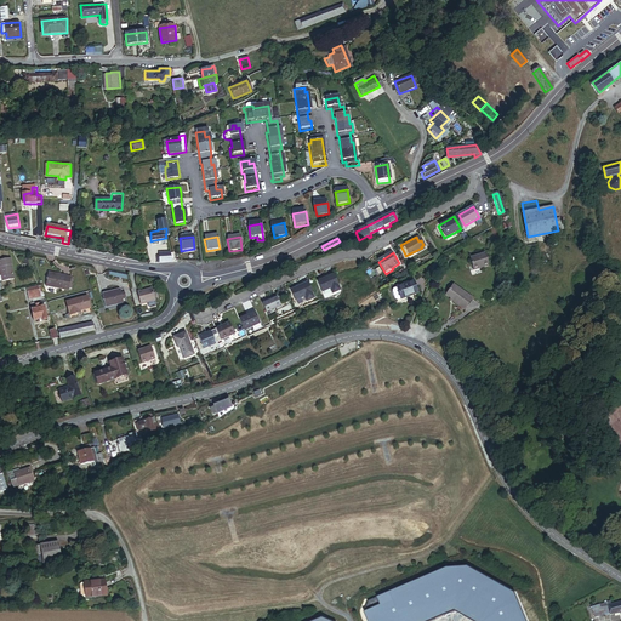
[(484,254),(468,260),(473,272),(489,266),(484,254)]
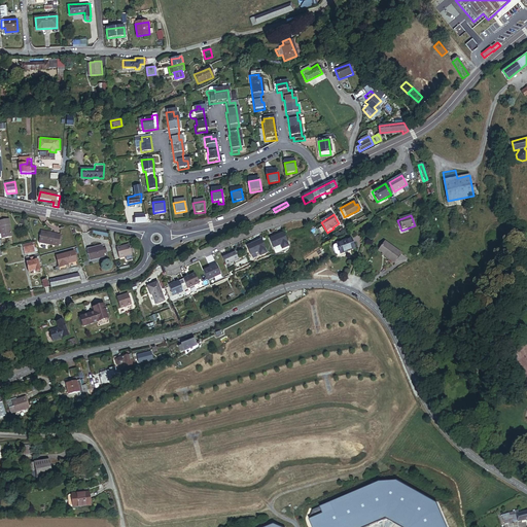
[(9,219),(0,220),(0,230),(1,238),(12,236),(9,219)]
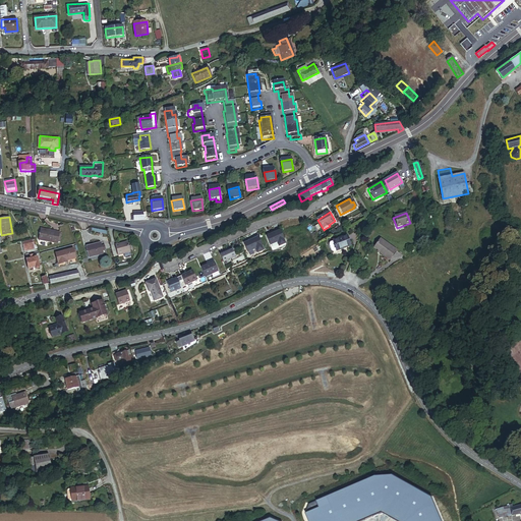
[(41,228),(39,239),(56,242),(58,231),(41,228)]
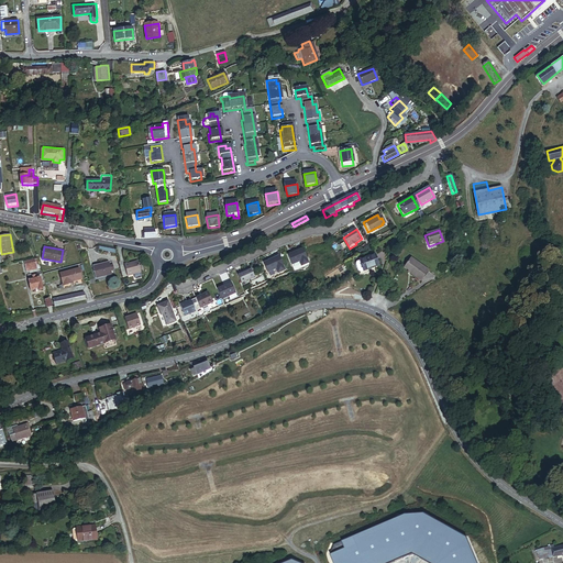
[(301,249),(287,255),(291,264),(299,261),(301,265),(308,262),(301,249)]
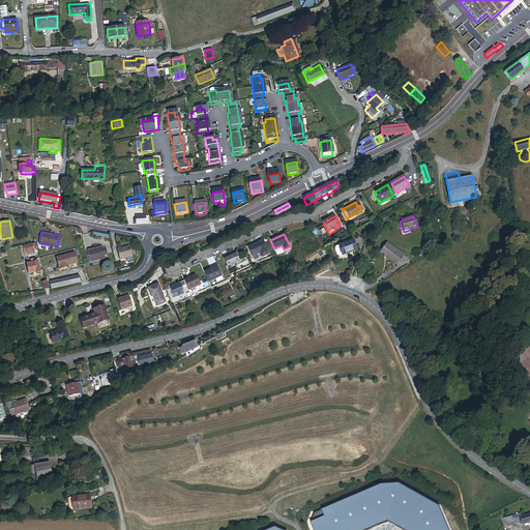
[(262,241),(248,247),(252,256),(260,253),(261,257),(267,254),(262,241)]
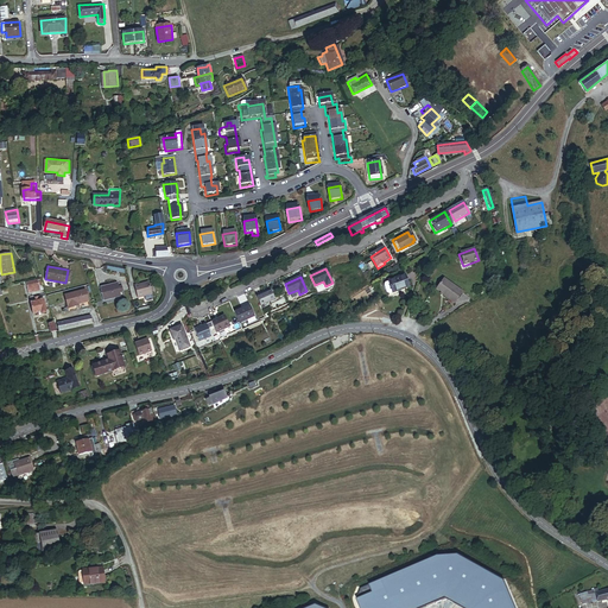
[(403,277),(384,284),(382,286),(382,287),(385,293),(386,295),(387,295),(407,287),(403,277)]
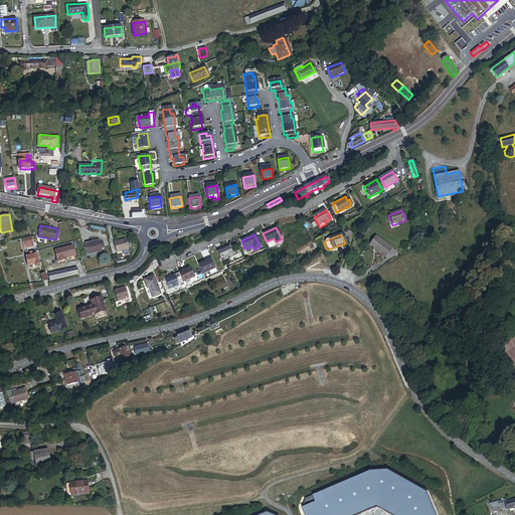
[(375,235),(369,243),(385,254),(391,246),(375,235)]
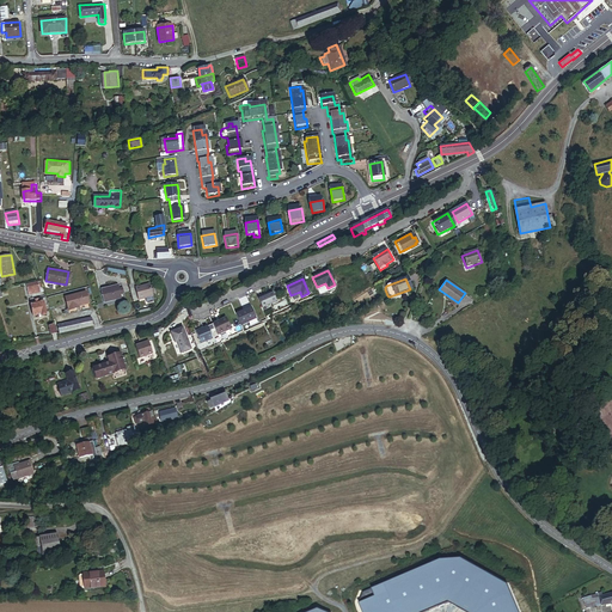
[(151,282),(136,286),(139,299),(145,298),(145,295),(153,294),(151,282)]
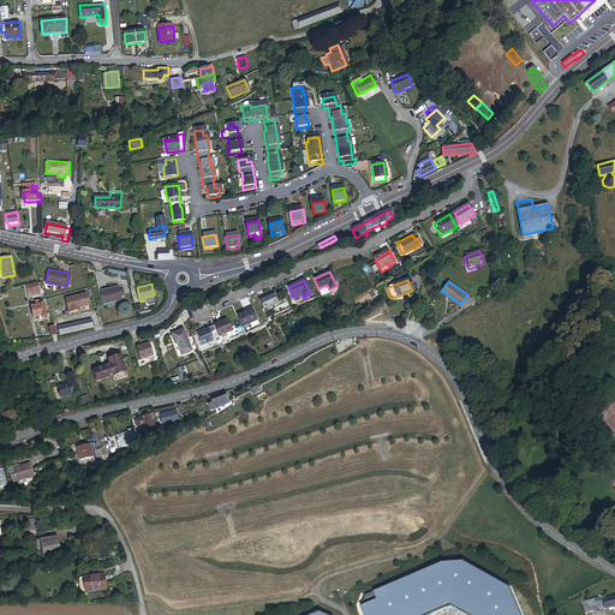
[(41,285),(25,286),(29,297),(43,293),(41,285)]
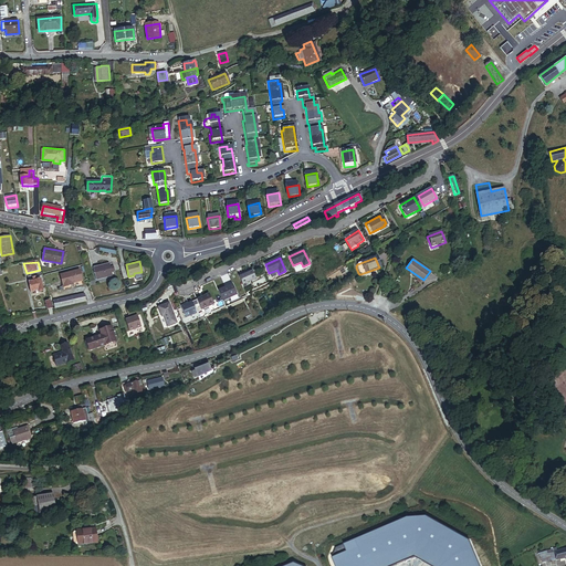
[(109,263),(94,268),(96,279),(113,275),(112,270),(114,269),(113,265),(111,265),(109,263)]
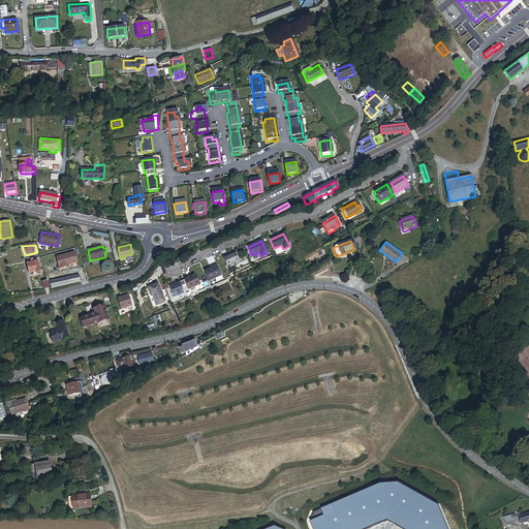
[(69,266),(69,265),(78,261),(74,252),(58,257),(61,268),(69,266)]
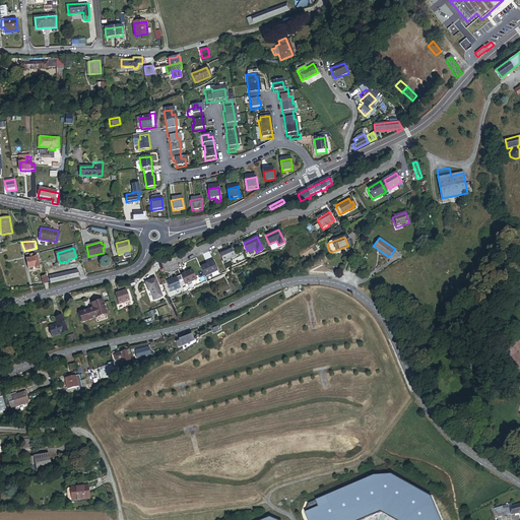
[(232,248),(219,254),(222,260),(235,255),(232,248)]
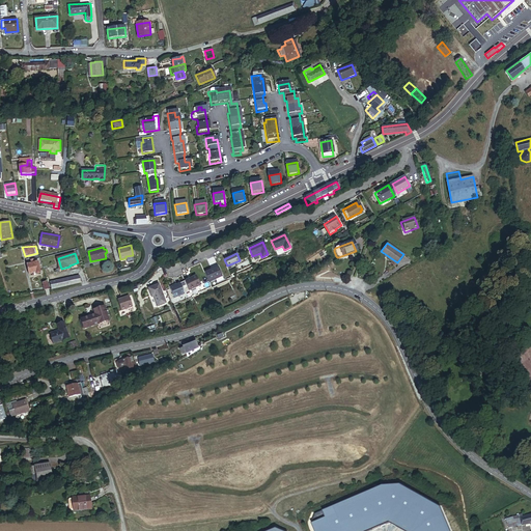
[(38,270),(37,262),(34,262),(34,259),(30,260),(31,263),(26,264),(28,275),(35,273),(35,274),(39,273),(38,270)]
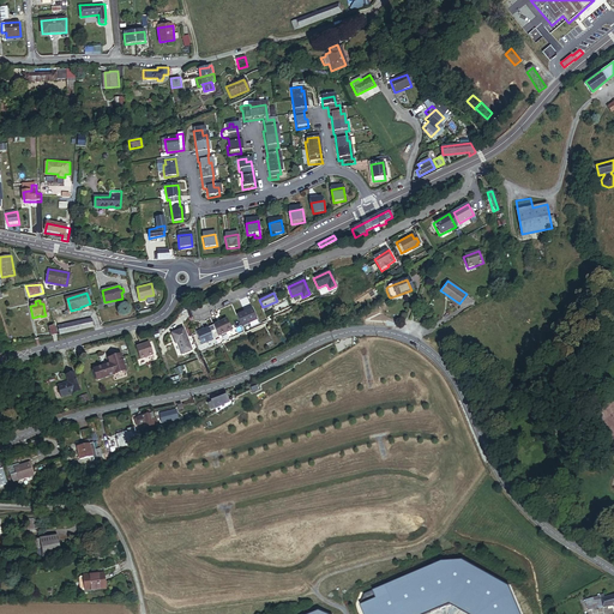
[(252,307),(236,314),(241,326),(257,319),(252,307)]
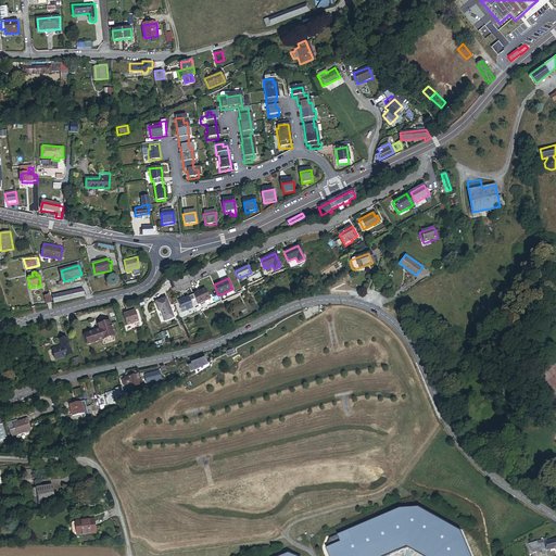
[(205,288),(193,294),(198,304),(211,299),(205,288)]
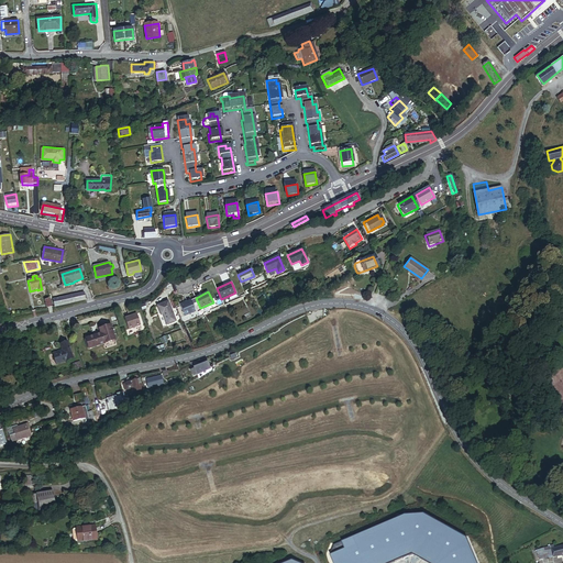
[(85,299),(84,293),(53,299),(54,306),(85,299)]
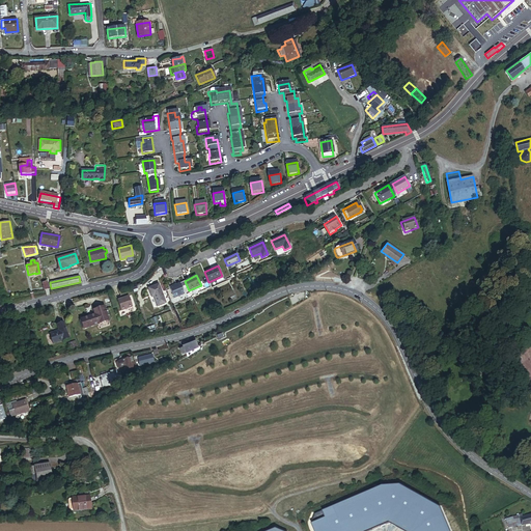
[(180,283),(169,287),(174,299),(185,294),(180,283)]
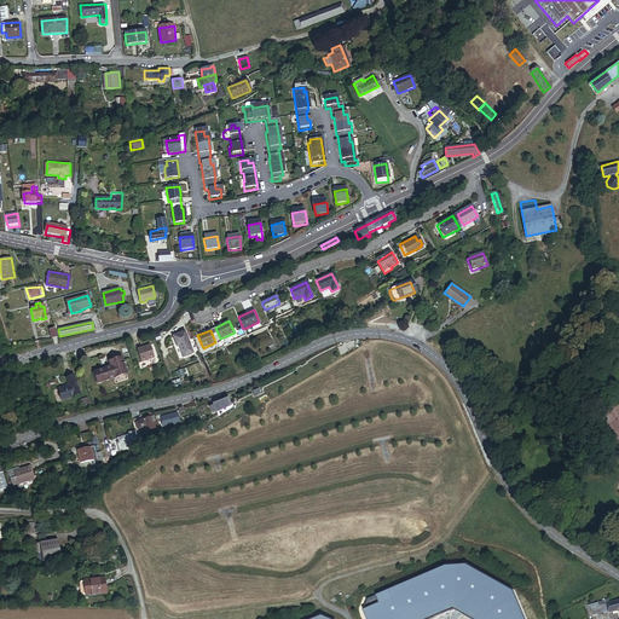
[(184,334),(172,339),(175,347),(178,346),(179,348),(184,358),(194,353),(184,334)]
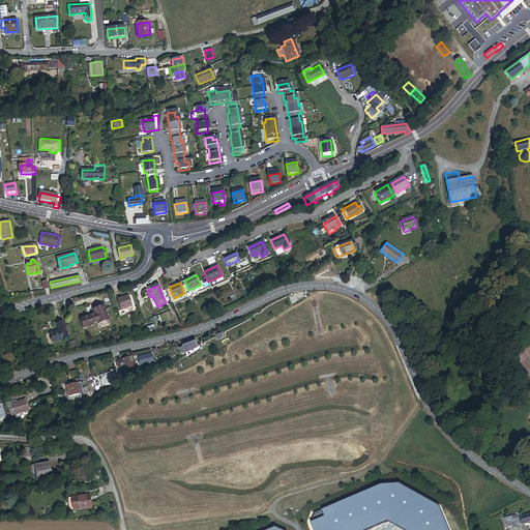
[(129,303),(126,295),(116,299),(119,310),(126,306),(125,305),(129,303)]
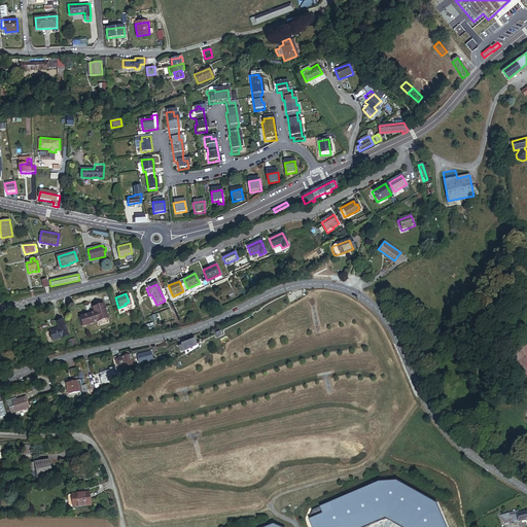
[(92,308),(94,312),(82,316),(85,324),(107,317),(103,304),(92,308)]
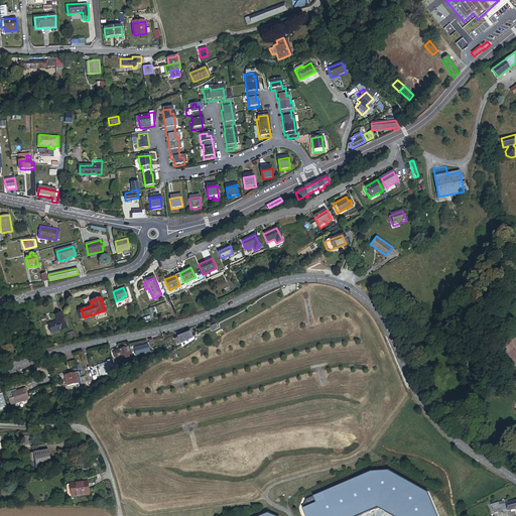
[(56,320),(48,324),(51,333),(66,328),(60,313),(54,315),(56,320)]
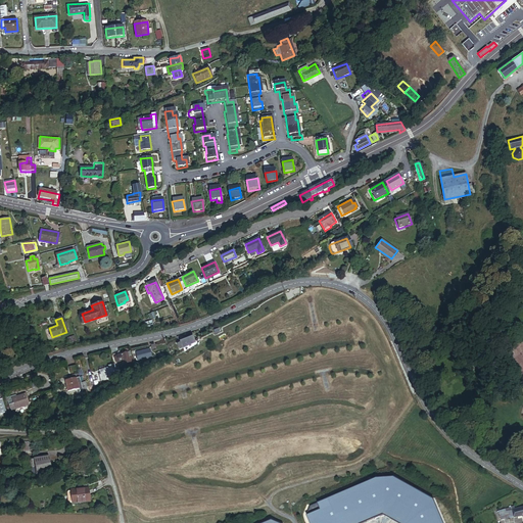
[(186,338),(184,334),(177,336),(178,341),(180,340),(180,342),(182,347),(187,345),(186,342),(195,339),(193,335),(186,338)]
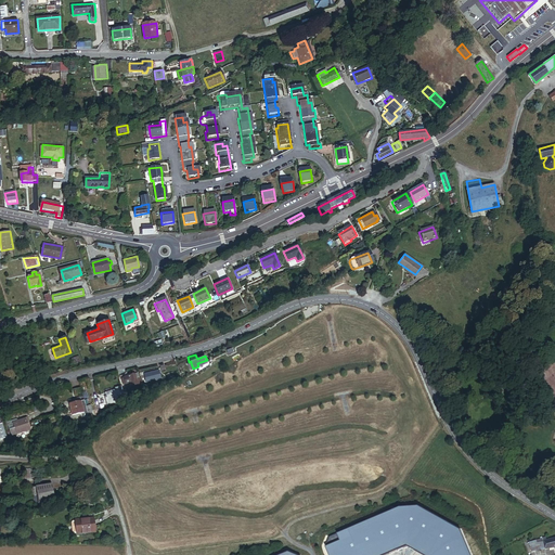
[(157,370),(145,374),(146,377),(150,376),(151,381),(159,377),(157,370)]
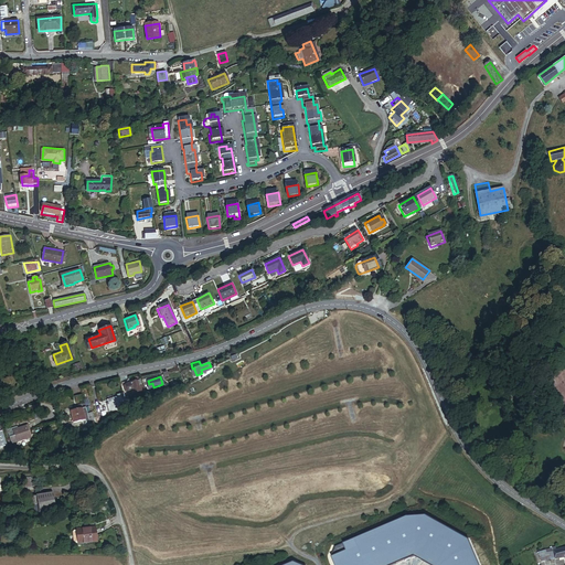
[(132,388),(139,385),(141,390),(141,391),(145,390),(140,380),(127,384),(127,385),(125,386),(126,388),(128,388),(129,390),(132,388)]
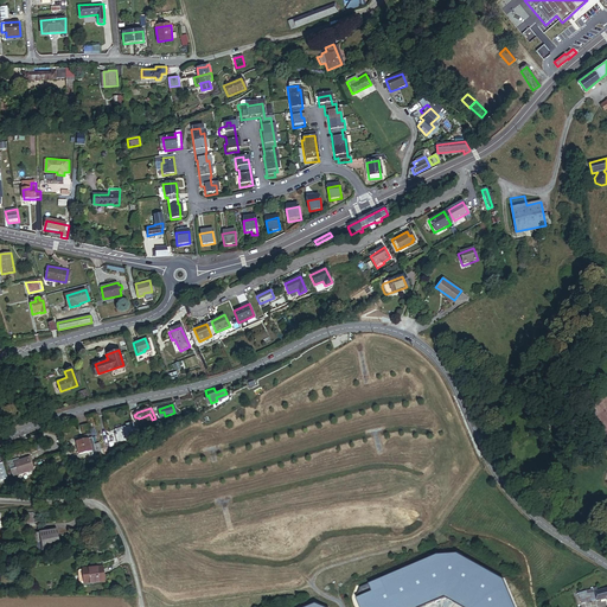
[(139,441),(133,421),(126,422),(126,425),(115,428),(116,432),(115,433),(116,440),(129,436),(132,442),(139,441)]
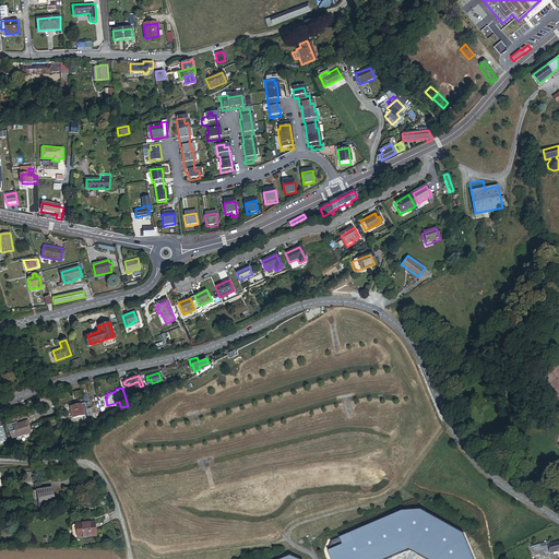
[(86,407),(85,403),(83,404),(72,407),(75,420),(85,418),(86,420),(85,420),(86,425),(84,425),(85,430),(93,428),(91,423),(95,421),(93,416),(94,416),(91,406),(86,407)]
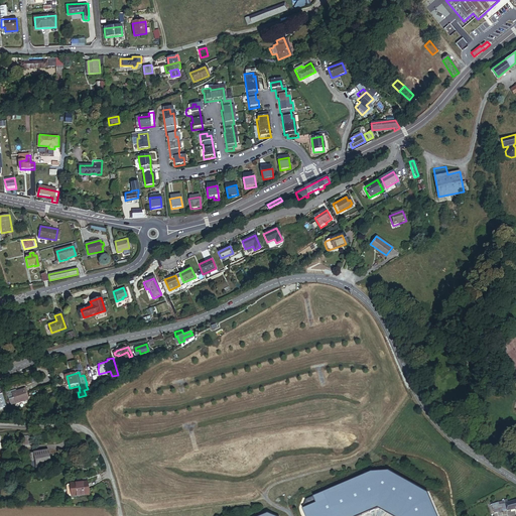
[(18,390),(8,393),(12,404),(17,402),(17,403),(31,399),(27,388),(22,389),(23,391),(18,392),(18,391),(18,390)]
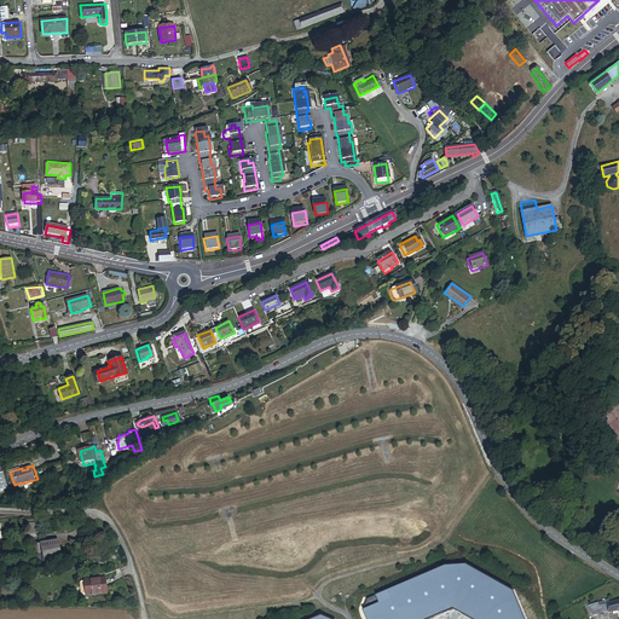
[(41,522),(29,522),(29,534),(41,533),(41,522)]
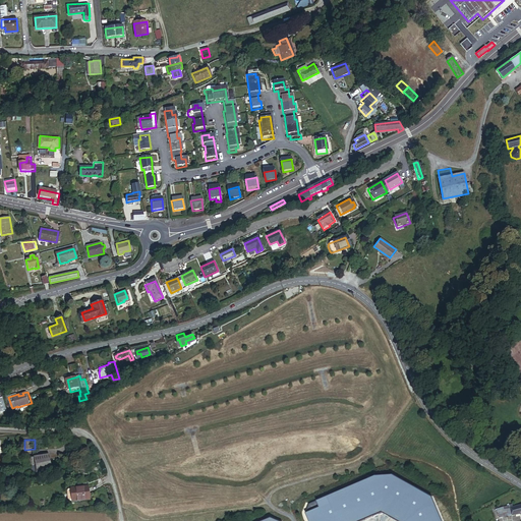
[(51,455),(26,459),(27,466),(33,466),(33,468),(33,473),(53,469),(51,455)]
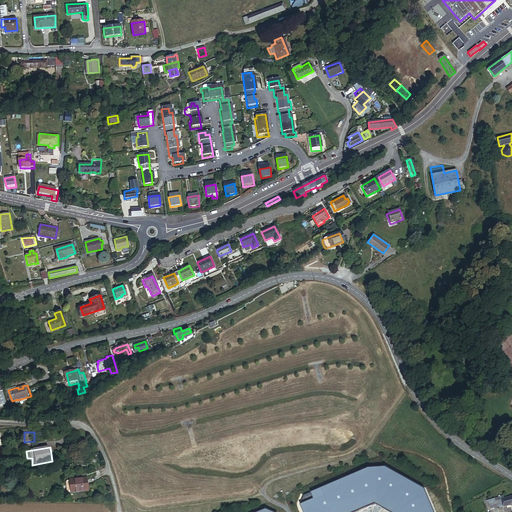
[(88,479),(67,480),(67,488),(72,488),(72,492),(88,491),(88,479)]
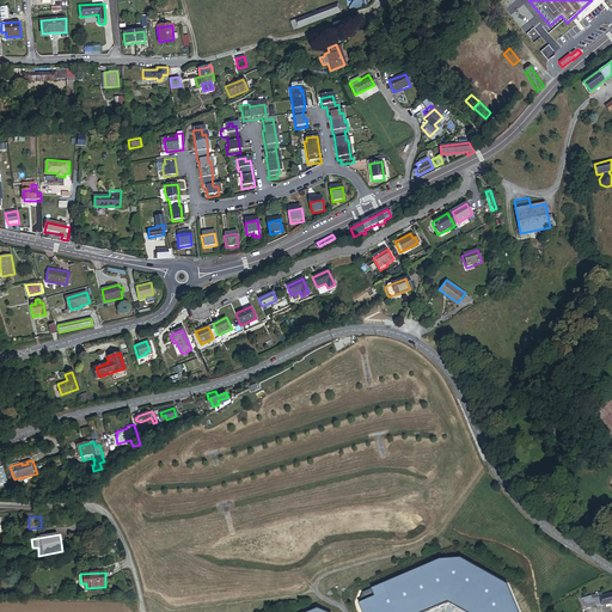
[(586,609),(593,607),(591,599),(599,598),(600,605),(611,604),(611,603),(611,593),(599,597),(598,594),(583,598),(586,609)]
